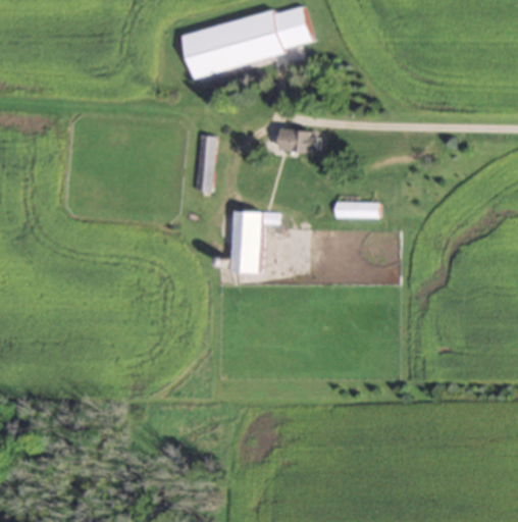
[(308,42),(300,5),(180,33),(191,76),(285,55),(282,48),(308,42)]
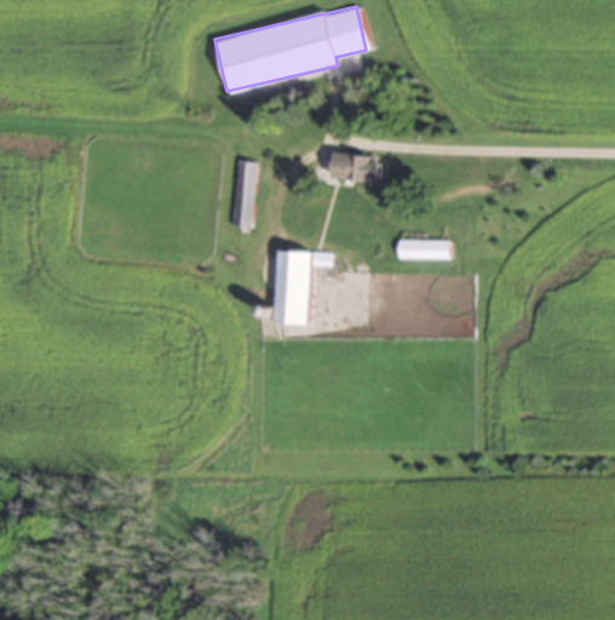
[(377,182),(379,156),(333,153),(331,178),(377,182)]
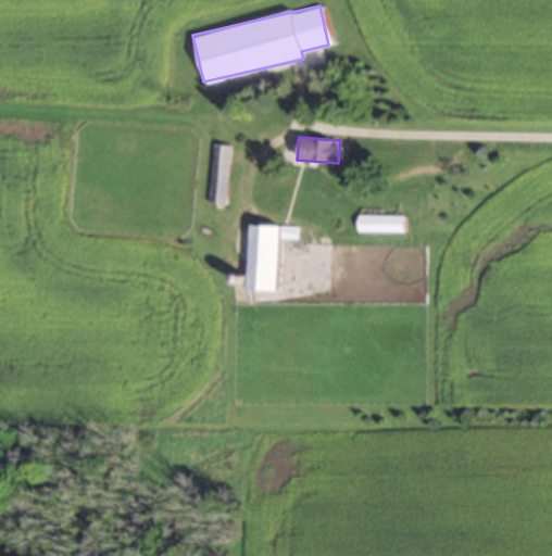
[(226,144),(209,143),(203,203),(222,204),(226,144)]
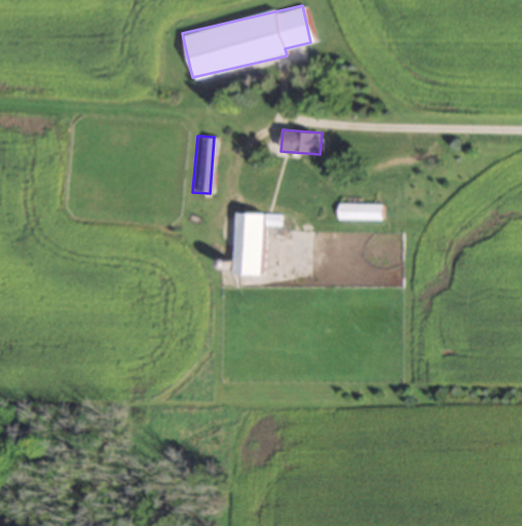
[(376,216),(376,205),(358,205),(358,216),(376,216)]
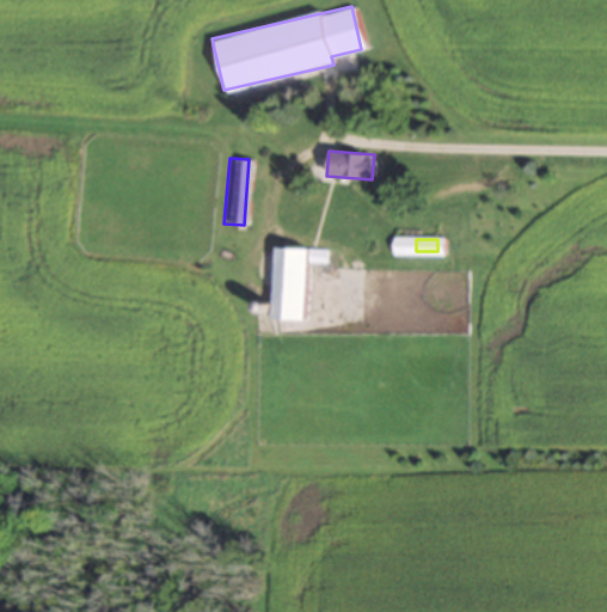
[(271,319),(305,319),(306,262),(322,263),(322,249),(273,248),(271,319)]
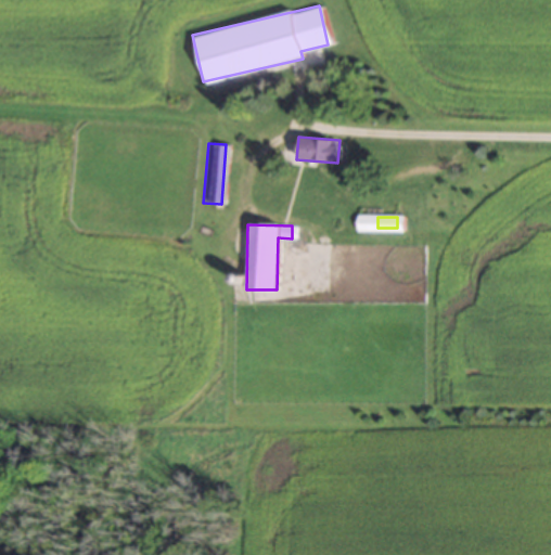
All buildings are outlined.
